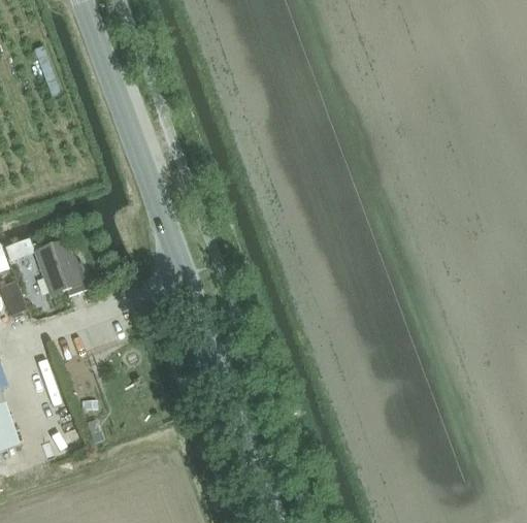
[(30,238),(5,247),(8,257),(34,249),(30,238)]
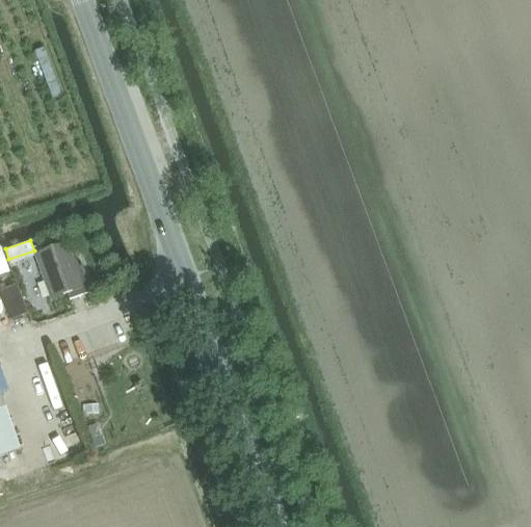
[(52,295),(68,289),(71,296),(89,289),(91,285),(83,261),(76,263),(68,240),(36,252),(52,295)]
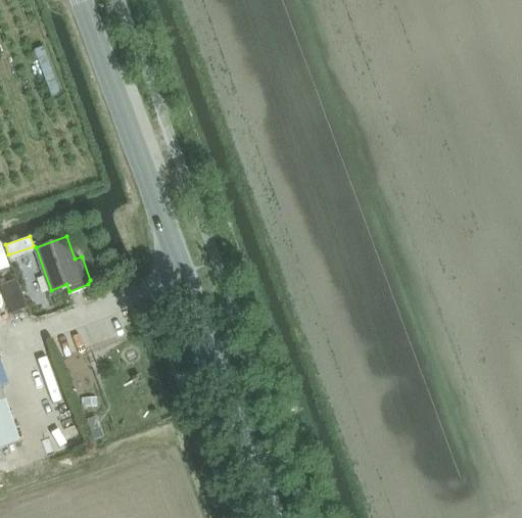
[(0,383),(0,445),(13,441),(20,438),(0,383)]
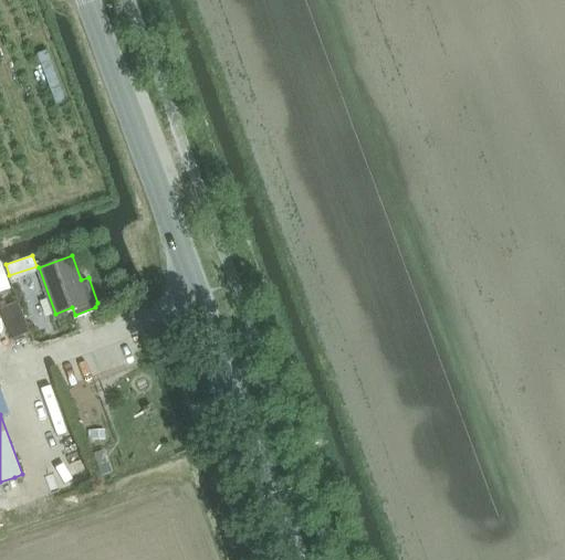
[(86,434),(106,434),(105,422),(86,423),(86,434)]
